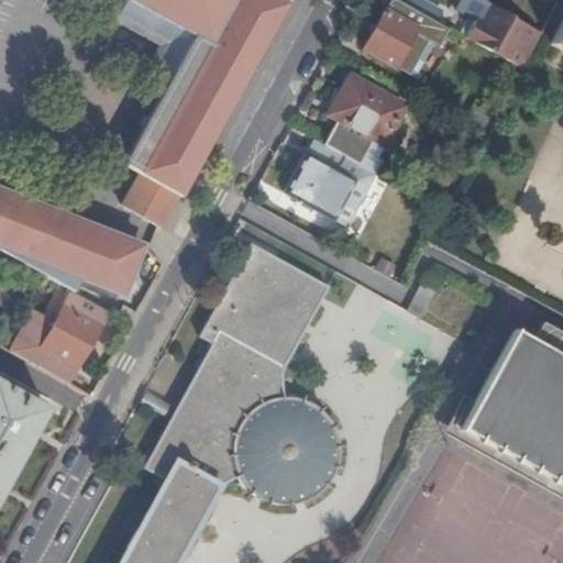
[(0,0),(0,253),(68,291),(73,295),(78,280),(122,298),(141,249),(0,190),(0,0),(130,0),(130,2),(211,45),(140,174),(142,176),(124,209),(161,228),(179,196),(181,196),(289,0),(0,0)]
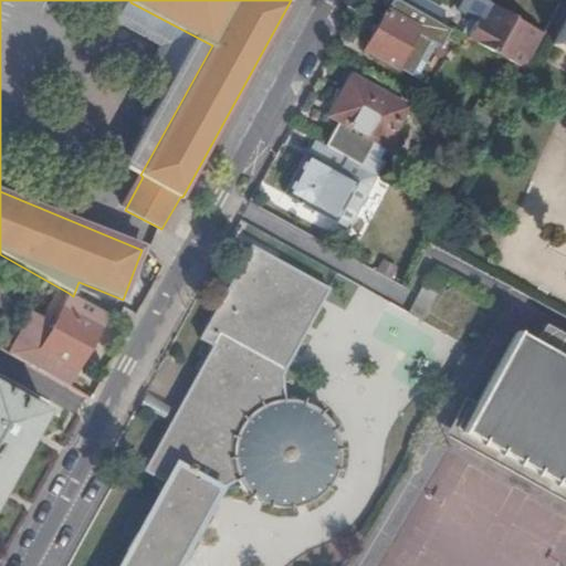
[(564,0),(546,0),(535,20),(549,27),(554,20),(555,17),(564,0)]
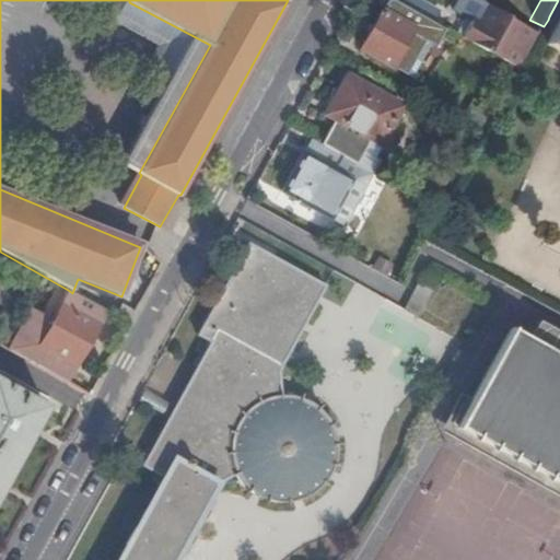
[(413,27),(382,11),(362,49),(393,66),(413,27)]
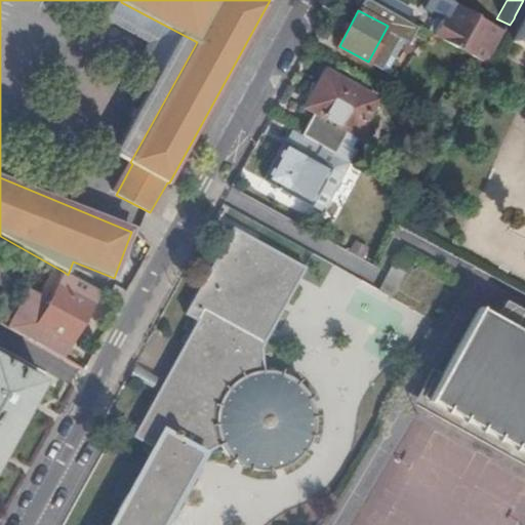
[(524,21),(514,42),(524,48),(524,21)]
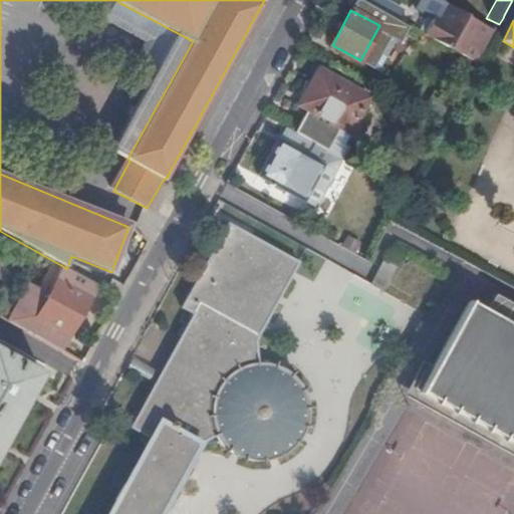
[(478,63),(496,31),(481,23),(473,36),(468,34),(458,53),(478,63)]
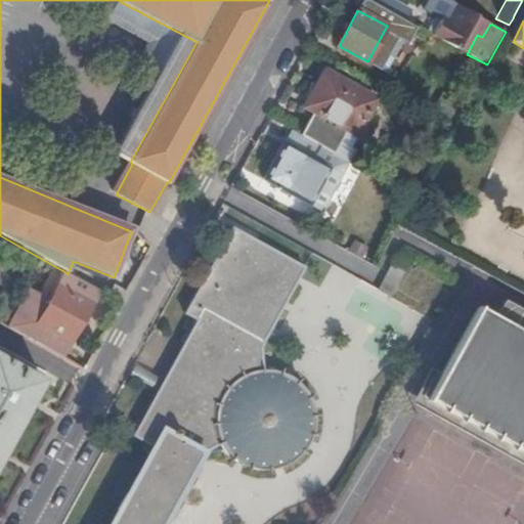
[(314,112),(302,135),(332,153),(345,129),(357,135),(377,99),(325,72),(305,106),(314,112)]
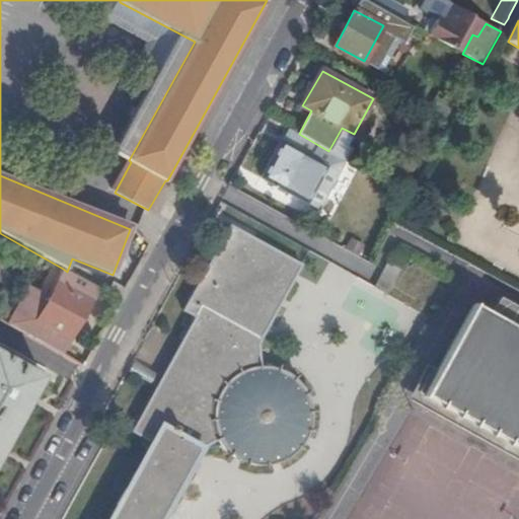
[(282,142),(262,177),(290,193),(309,157),(282,142)]
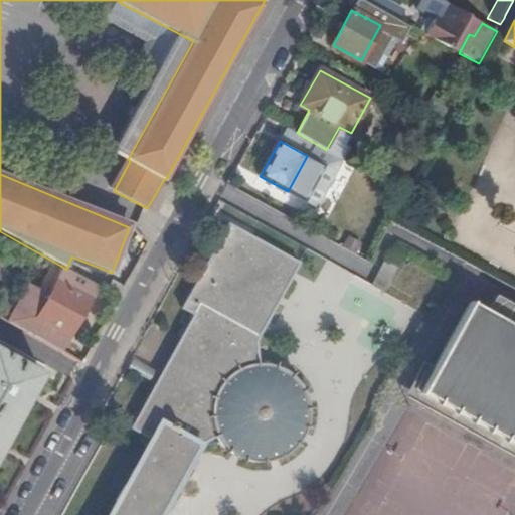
[(312,417),(310,399),(305,386),(292,372),(278,365),(268,362),(256,362),(255,343),(300,263),(228,224),(183,308),(195,315),(132,430),(152,441),(110,514),(162,514),(200,447),(216,439),(222,447),(236,458),(252,464),(263,465),(278,462),(293,454),(302,444),(309,433),(312,417)]
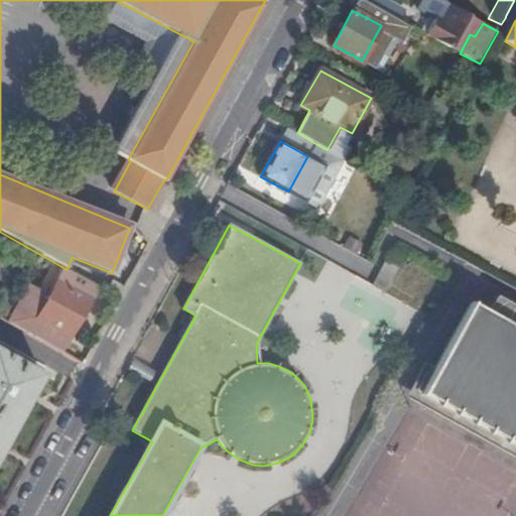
[(60,353),(98,286),(85,279),(67,270),(62,267),(45,296),(29,287),(8,324),(51,347),(60,353)]
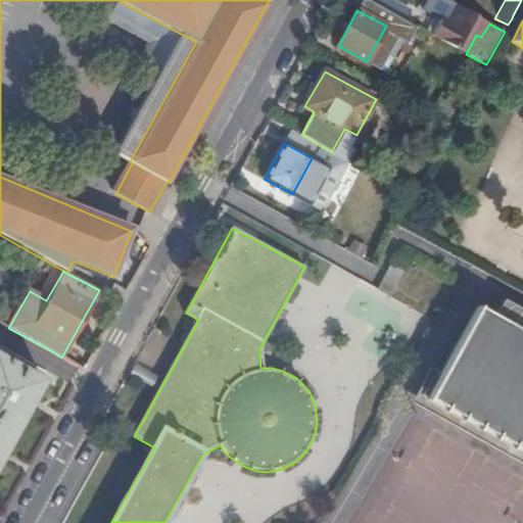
[(120,302),(125,291),(114,286),(108,297),(120,302)]
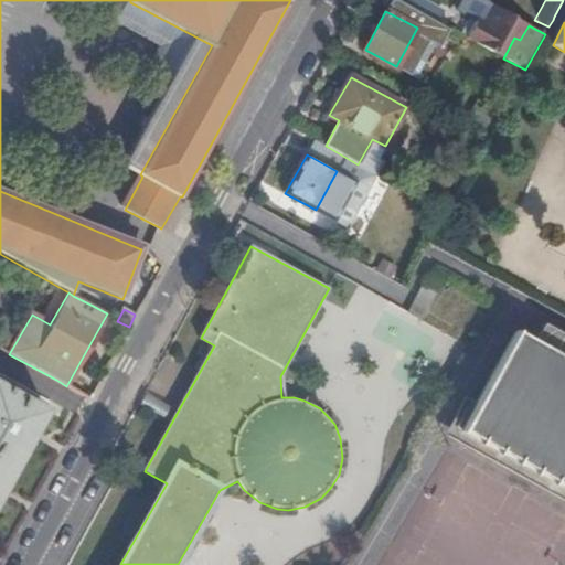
[(564,338),(544,326),(533,343),(516,333),(461,433),(564,489),(564,338)]
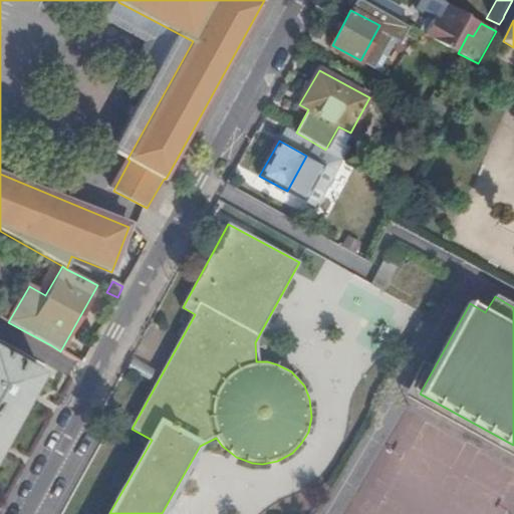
[(0,450),(42,374),(0,349),(0,450)]
